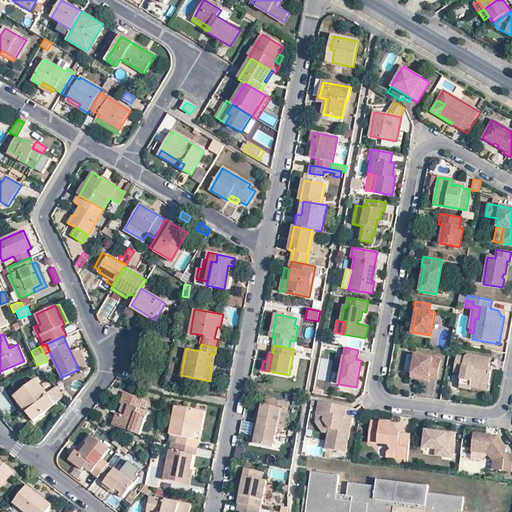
[(453,372),(461,374),(459,387),(470,390),(471,382),(488,385),(491,372),(487,371),(490,359),(468,354),(464,357),(456,355),(453,372)]
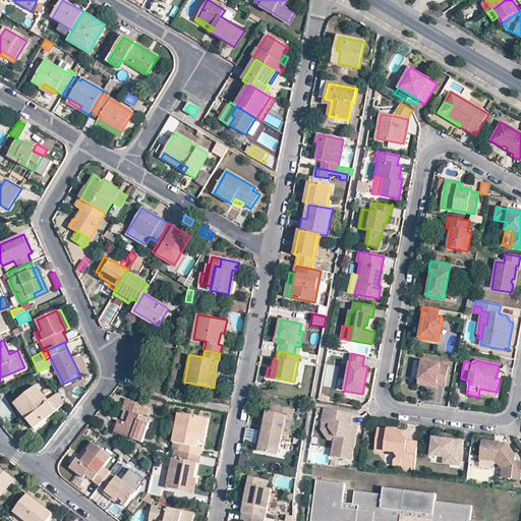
[(344,391),(349,362),(340,361),(336,389),(344,391)]
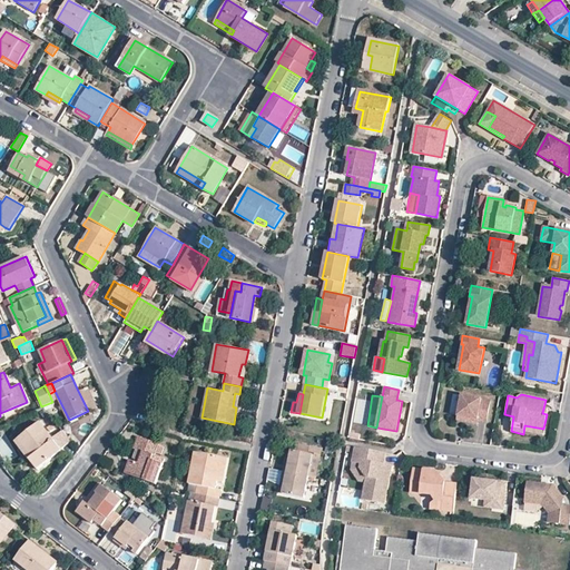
[(490,400),(462,395),(458,415),(461,421),(473,423),(478,419),(485,421),(490,400)]
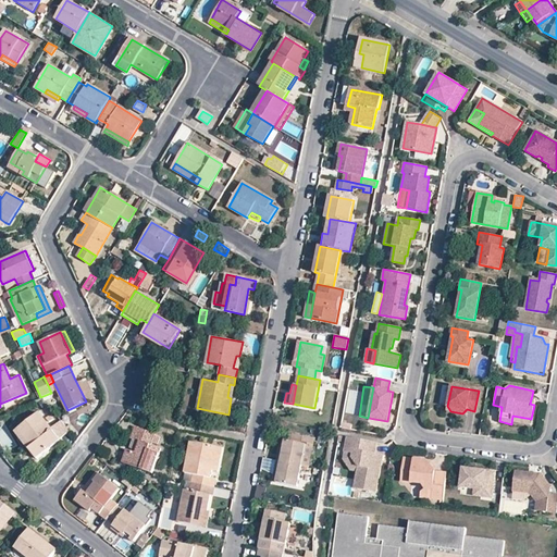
[(60,440),(38,413),(20,429),(33,446),(29,448),(37,458),(60,440)]
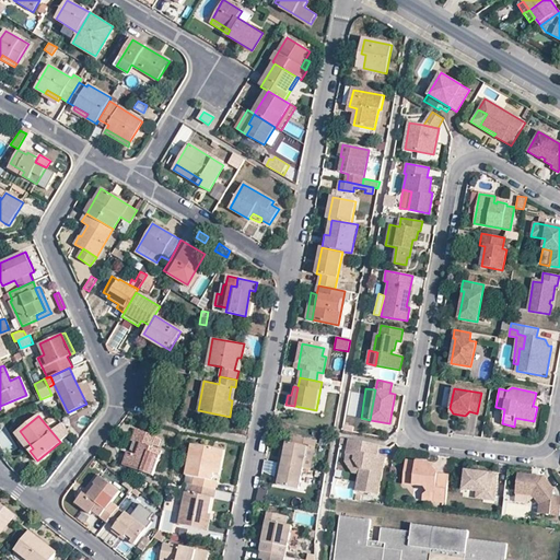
[(152,475),(161,451),(156,448),(160,439),(155,438),(156,435),(137,429),(132,441),(139,443),(136,454),(129,452),(124,465),(152,475)]
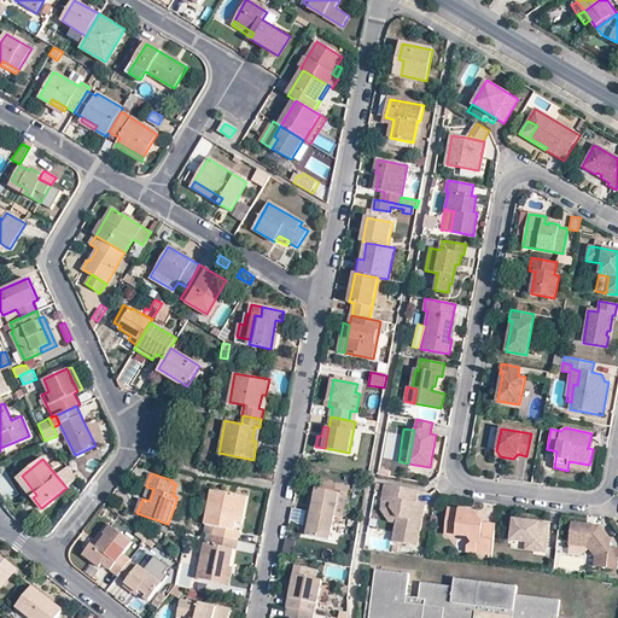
[(36,495),(22,476),(17,478),(33,497),(36,495)]
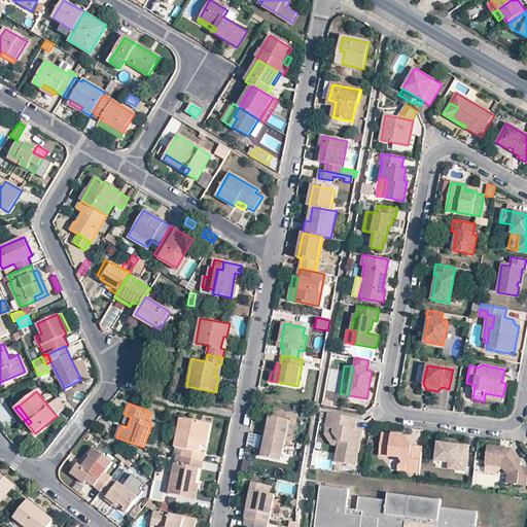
[(292,442),(297,414),(277,411),(276,418),(271,417),(269,426),(265,425),(262,435),(284,440),(292,442)]
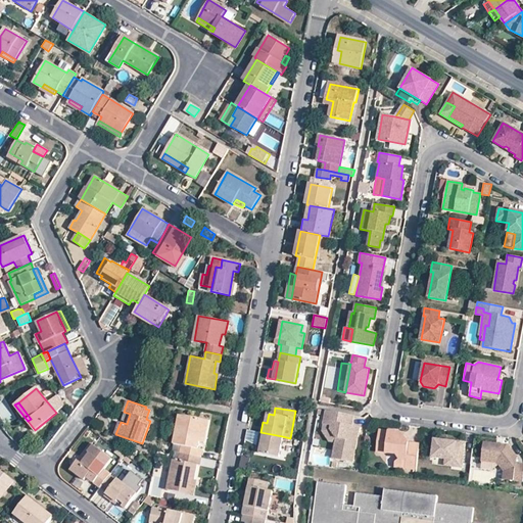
[(353,416),(326,411),(323,424),(331,426),(330,429),(336,438),(332,459),(352,462),(359,432),(353,431),(354,426),(351,425),(353,416)]
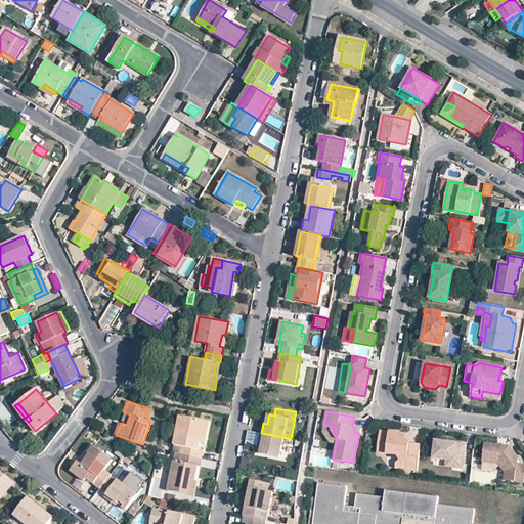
[(130,415),(124,412),(121,423),(127,425),(130,415)]
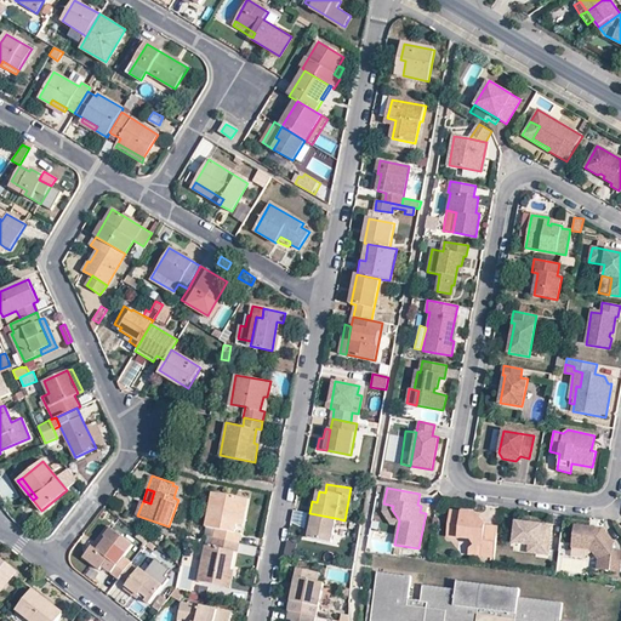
[(212,493),(206,527),(208,527),(205,535),(214,537),(238,542),(240,533),(234,531),(235,524),(243,524),(246,499),(212,493)]
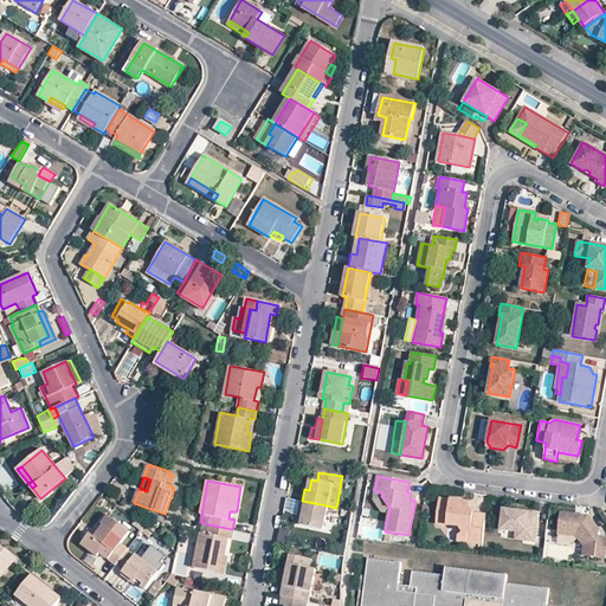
[(474,514),(464,502),(439,498),(437,523),(459,527),(463,532),(470,533),(469,542),(482,543),(485,515),(474,514)]
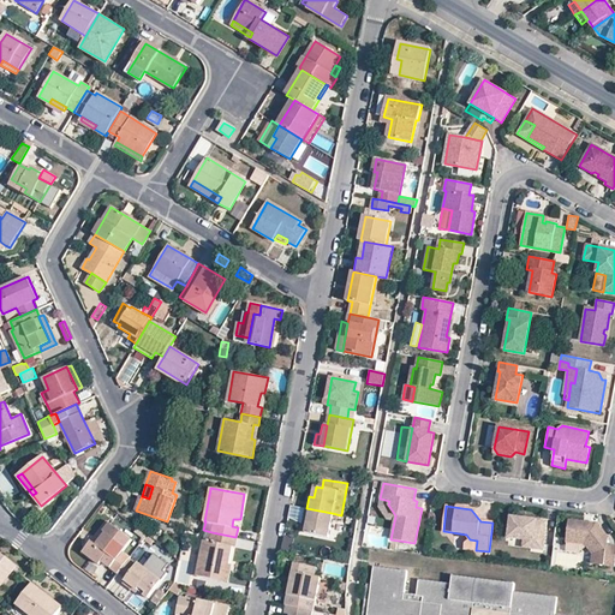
[(327,537),(332,513),(306,508),(304,523),(309,523),(306,532),(327,537)]
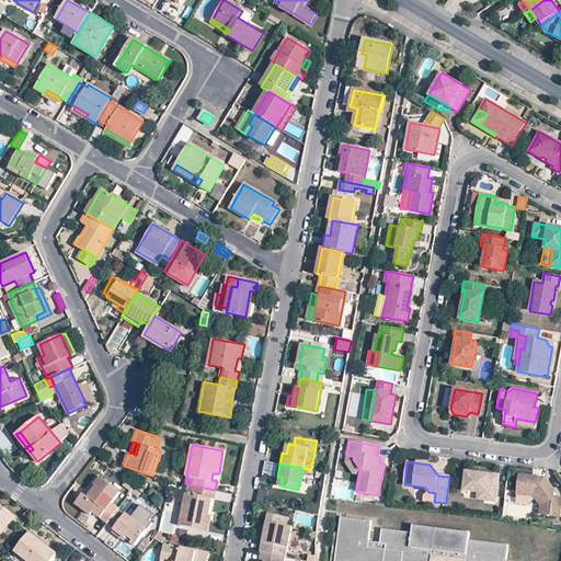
[(499,476),(466,471),(464,491),(478,492),(487,493),(487,501),(495,502),(496,496),(499,480),(499,476)]
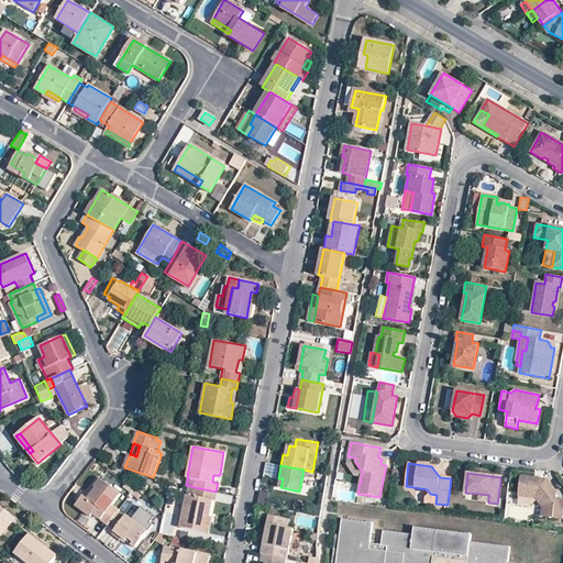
[(98,476),(84,495),(88,498),(97,487),(96,486),(101,478),(98,476)]
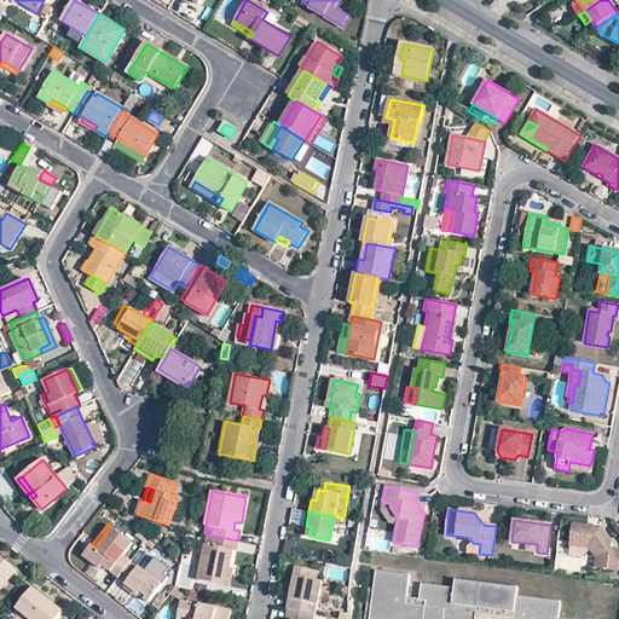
[(594,530),(586,528),(586,525),(573,524),(570,545),(589,548),(596,557),(595,567),(618,571),(618,562),(618,549),(611,549),(612,541),(600,527),(594,526),(594,530)]
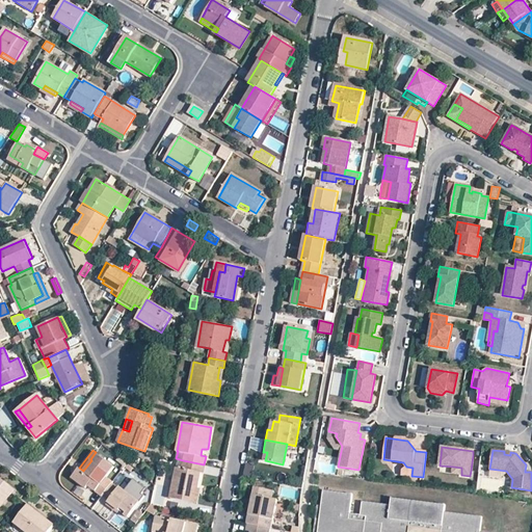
[(113,467),(96,452),(90,459),(91,460),(83,471),(79,468),(72,477),(85,487),(88,484),(102,495),(111,483),(112,482),(105,477),(113,467)]
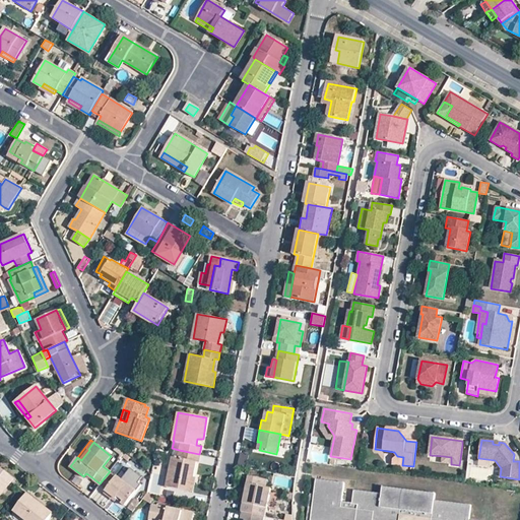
[(468,461),(470,446),(462,445),(460,460),(468,461)]
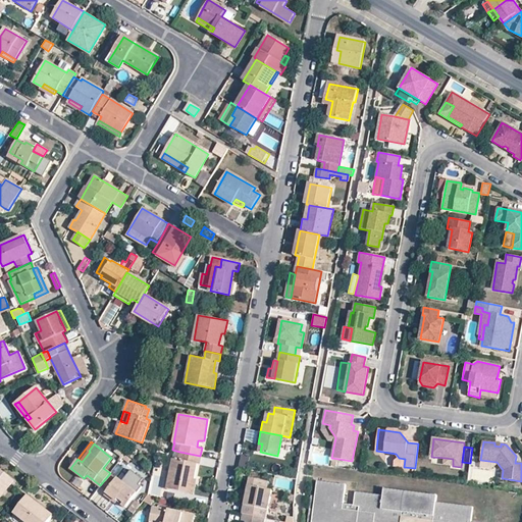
[(173,459),(167,488),(190,493),(193,478),(194,478),(197,464),(199,465),(200,456),(179,452),(178,460),(173,459)]
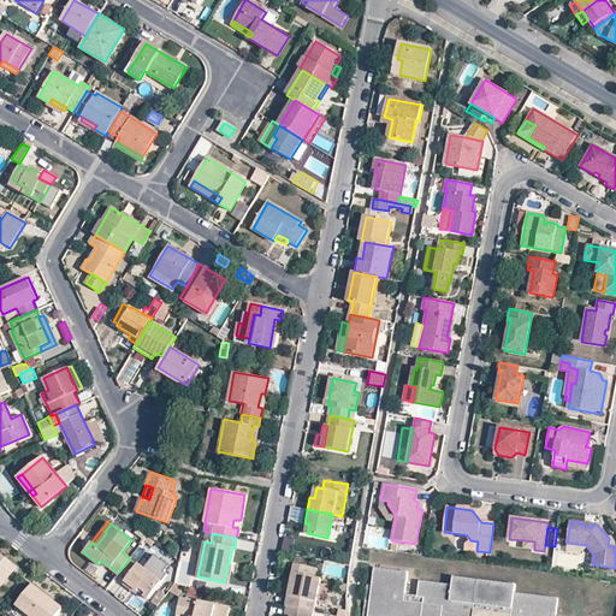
[(477,551),(478,542),(471,540),(466,544),(466,550),(477,551)]
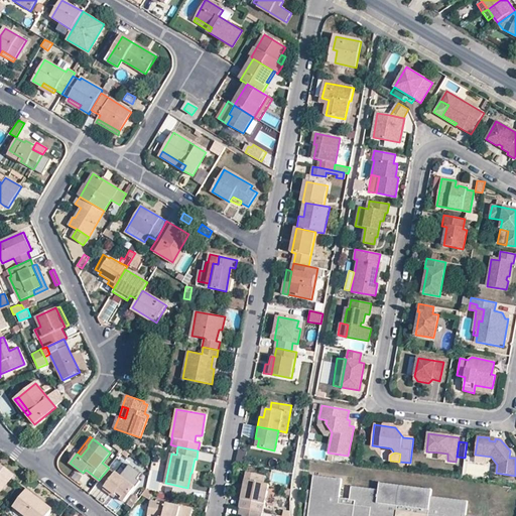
[(114,473),(108,469),(99,480),(106,485),(105,486),(124,501),(138,482),(136,480),(142,473),(130,463),(120,476),(115,472),(114,473)]
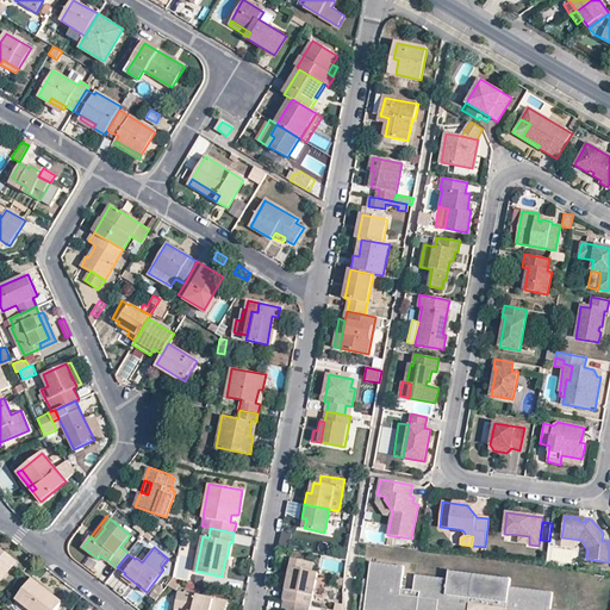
[(0,579),(13,562),(0,552),(0,579)]
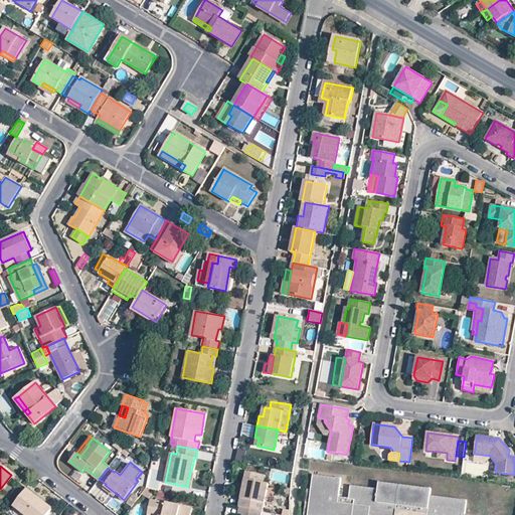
[(240,508),(261,512),(263,503),(264,503),(268,483),(264,483),(266,475),(246,472),(245,479),(240,508)]
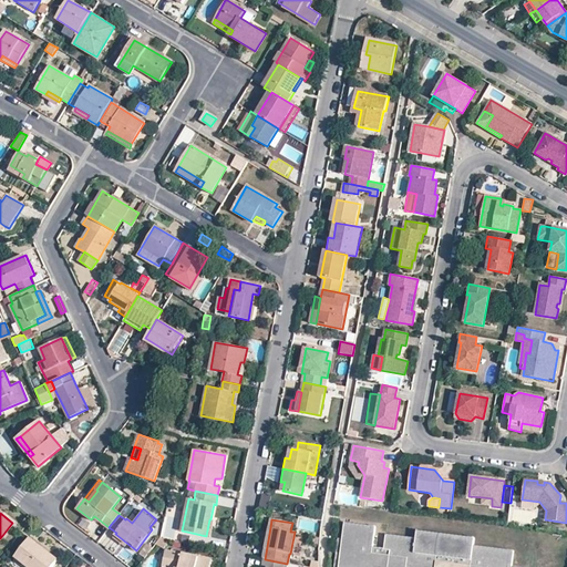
[(509,566),(513,549),(473,545),(474,537),(416,529),(415,538),(384,534),(384,535),(383,548),(372,547),(374,525),(343,522),(341,540),(344,540),(343,553),(340,553),(337,566),(509,566)]
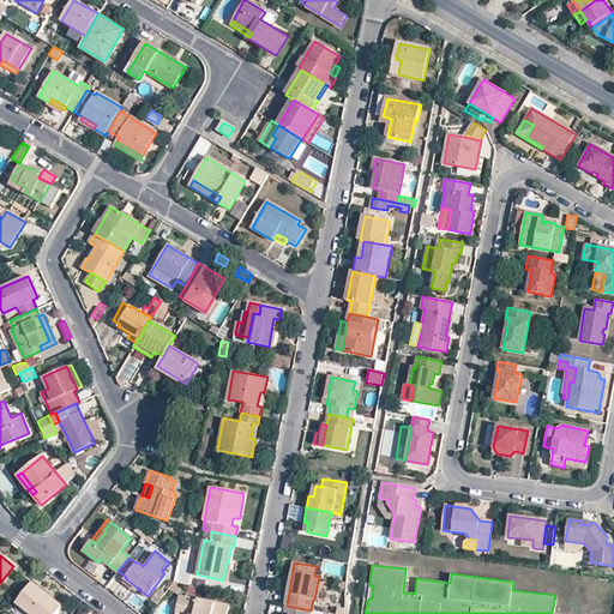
[(16,602),(30,613),(54,613),(61,607),(31,583),(16,602)]
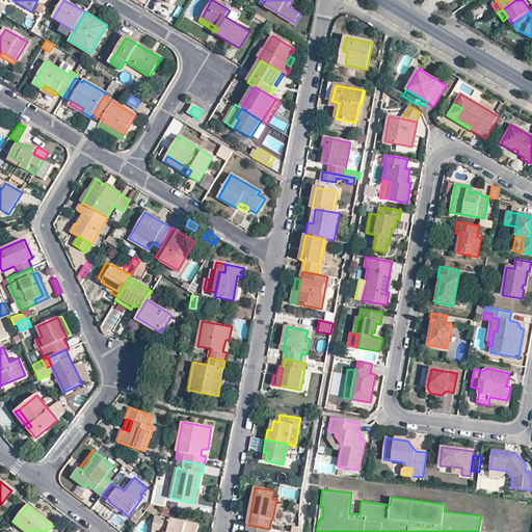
[(99,514),(108,521),(114,511),(104,506),(99,514)]
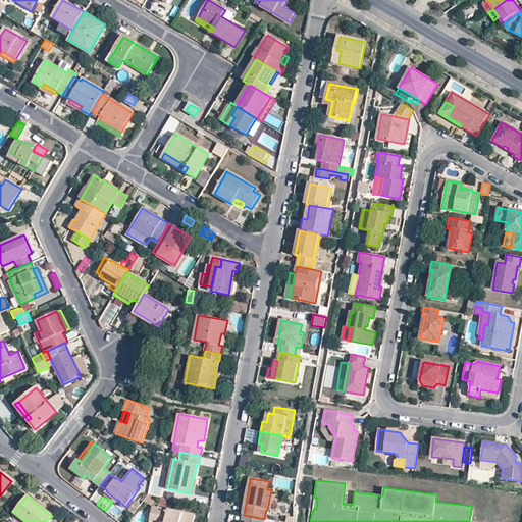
[(129,510),(134,514),(143,502),(139,498),(129,510)]
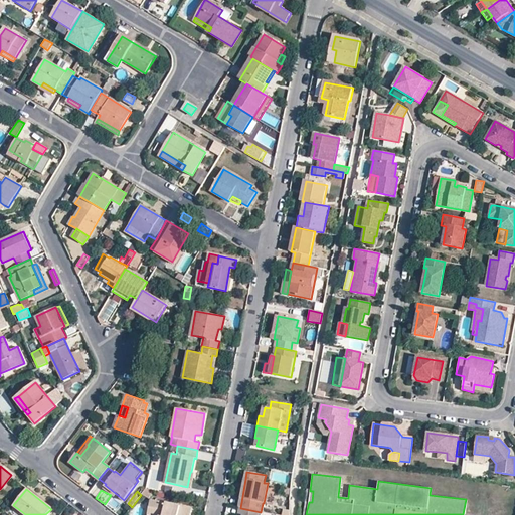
[(190,514),(192,508),(151,500),(147,514),(190,514)]
